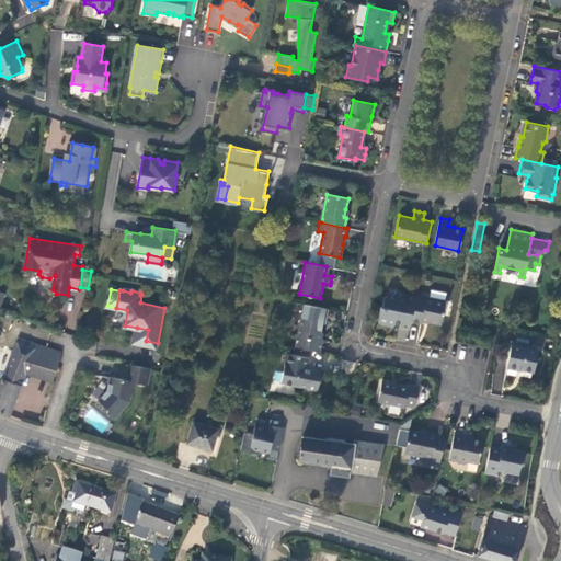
[(399,327),(409,328),(411,321),(415,297),(401,294),(397,297),(387,295),(384,297),(382,305),(379,307),(377,319),(379,322),(386,323),(388,321),(393,322),(400,324),(399,327)]
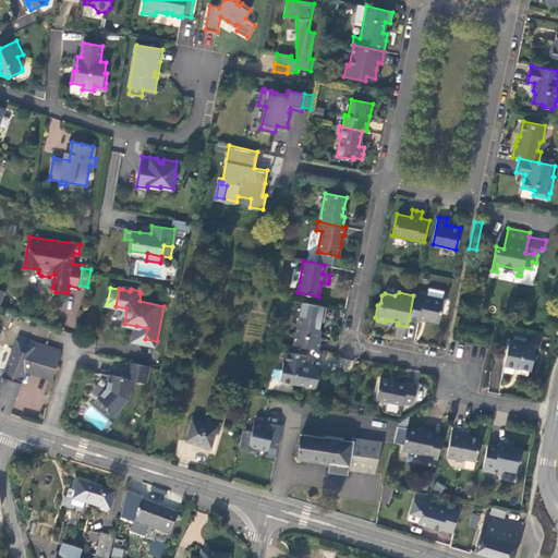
[(443,299),(414,293),(413,295),(409,319),(419,322),(420,318),(427,319),(438,322),(443,299)]
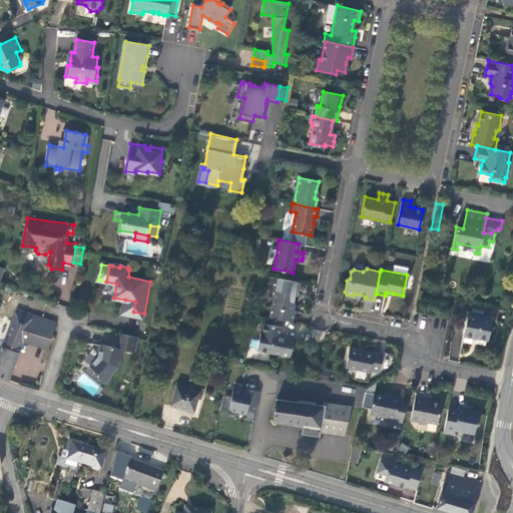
[(292,311),(296,295),(298,295),(301,283),(279,278),(271,317),(293,322),(295,312),(292,311)]
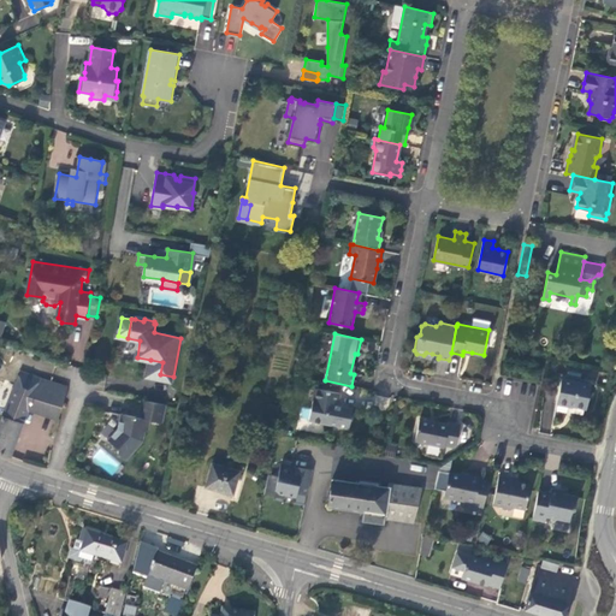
[(163,362),(150,360),(147,375),(172,380),(173,377),(160,374),(163,362)]
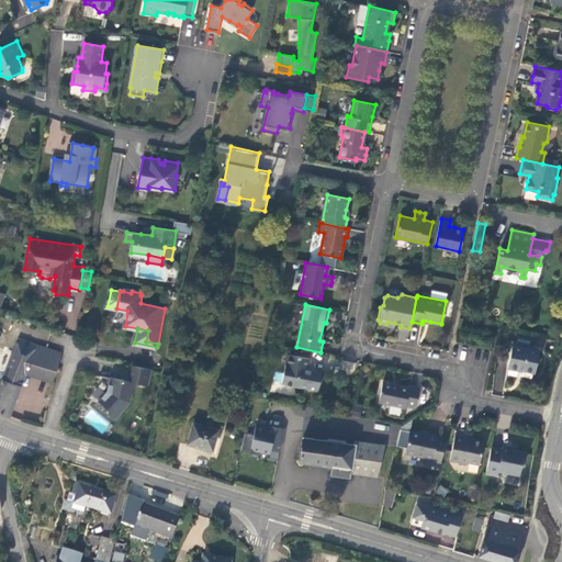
[(19,338),(0,384),(0,412),(10,415),(26,372),(52,381),(62,352),(19,338)]
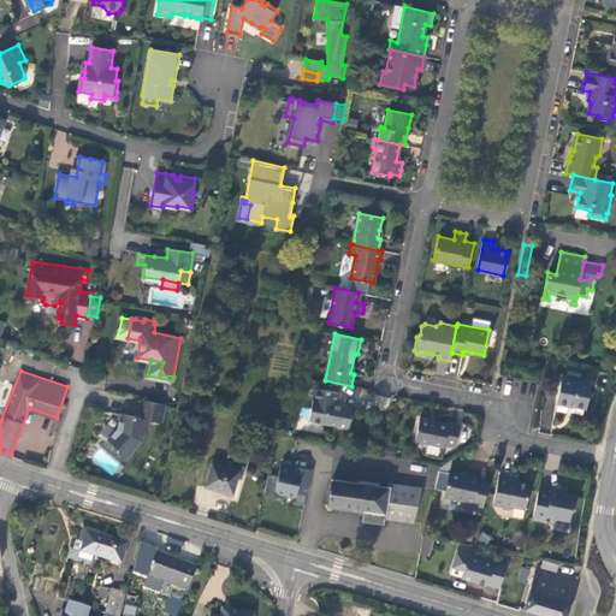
[(591,384),(561,378),(556,403),(569,406),(569,404),(574,406),(586,408),(591,384)]
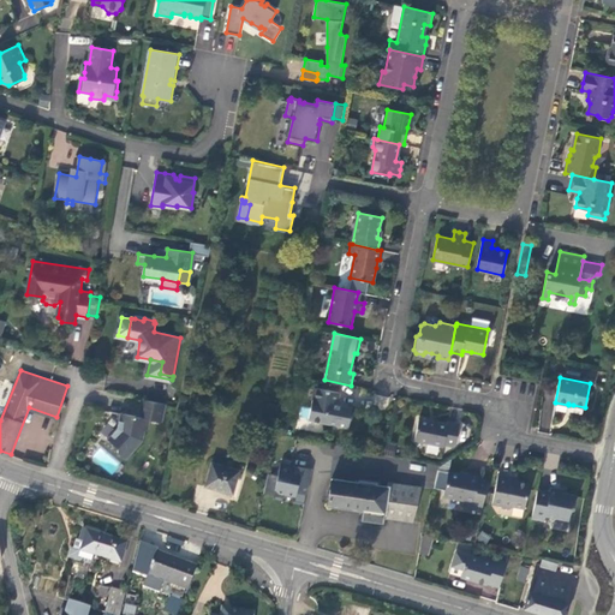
[(309,418),(348,427),(352,406),(346,405),(338,402),(340,392),(314,387),(311,398),(312,399),(309,418)]
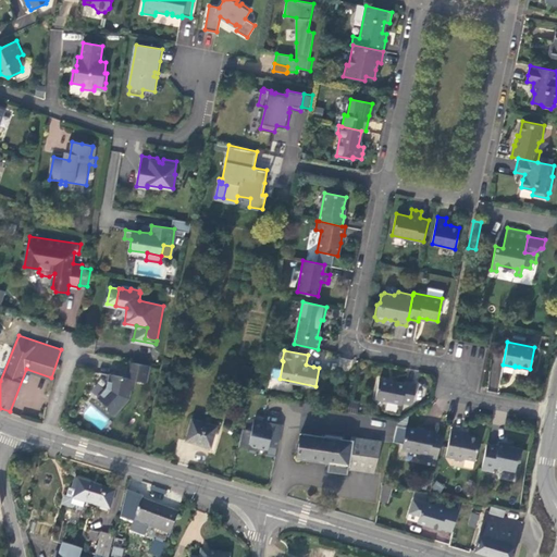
[(136,379),(148,381),(150,364),(130,360),(126,376),(110,373),(107,386),(98,396),(108,405),(108,409),(115,415),(130,397),(132,390),(135,387),(136,379)]
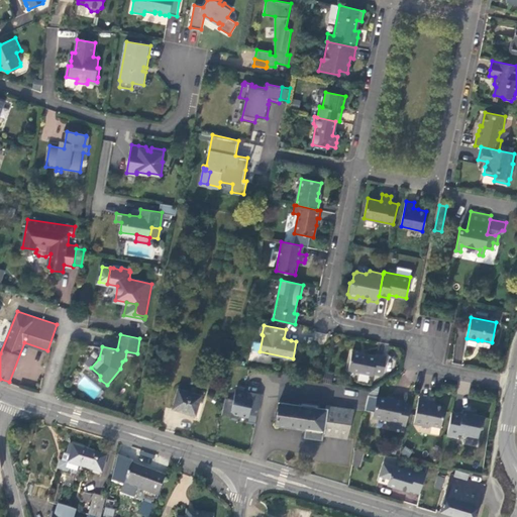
[(383,374),(387,356),(377,354),(377,355),(371,354),(368,354),(368,355),(352,352),(348,370),(373,375),(373,374),(381,375),(383,374)]
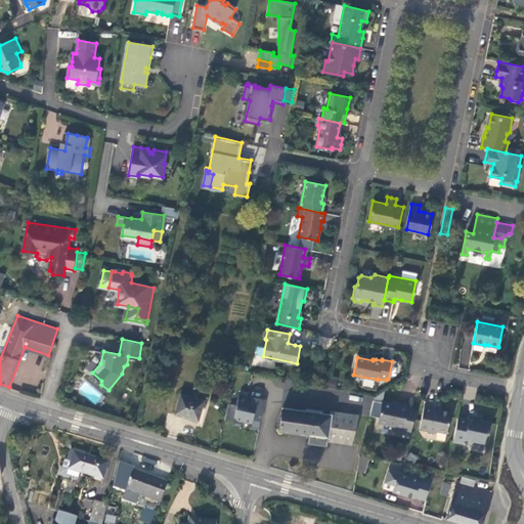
[(204,400),(180,394),(174,416),(185,419),(198,422),(204,400)]
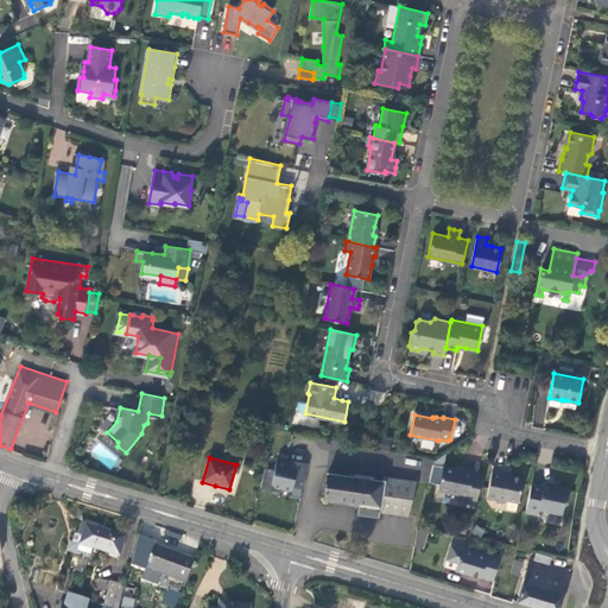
[(274,469),(265,467),(260,487),(271,489),(272,486),(280,487),(292,489),(293,486),(303,487),(308,467),(287,462),(287,460),(277,457),(274,469)]
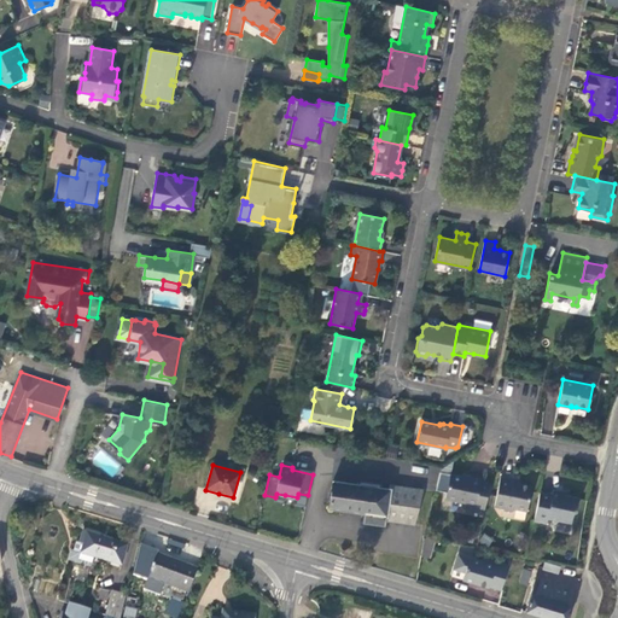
[(481,482),(481,478),(474,477),(471,477),(471,478),(450,473),(445,497),(466,501),(465,507),(474,509),(484,512),(489,483),(481,482)]
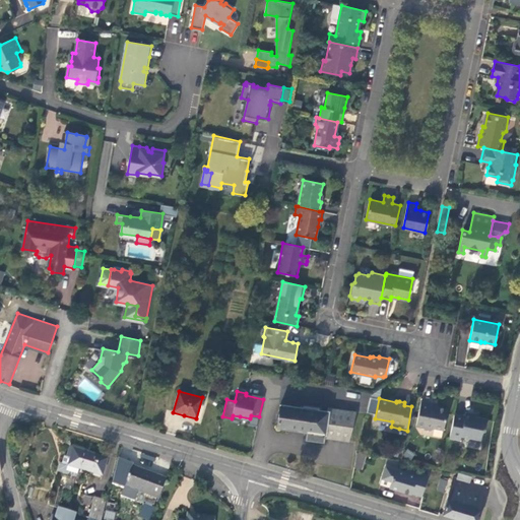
[(420,400),(415,426),(423,427),(424,429),(431,430),(434,428),(442,430),(447,408),(437,406),(431,405),(431,402),(420,400)]
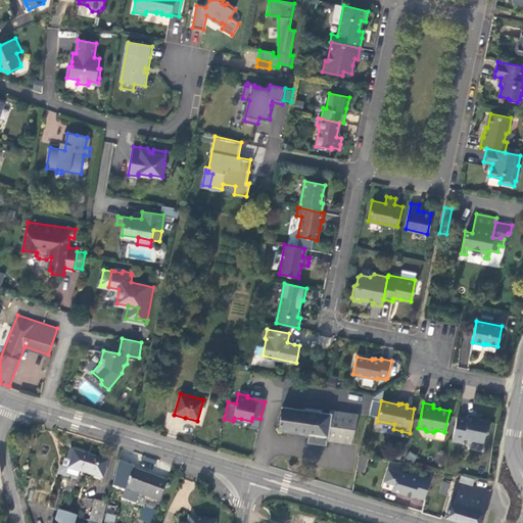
[(330,413),(282,407),(281,419),(279,419),(278,427),(279,428),(279,431),(290,432),(307,434),(307,437),(312,442),(326,444),(326,440),(354,443),(358,414),(330,411),(330,413)]
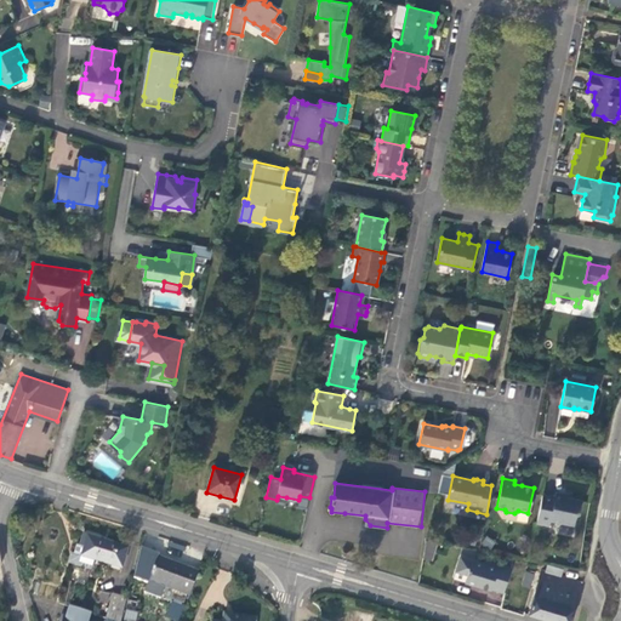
[(556,496),(542,494),(536,523),(548,525),(550,519),(574,524),(575,516),(577,513),(581,500),(567,496),(567,494),(562,493),(556,491),(556,496)]
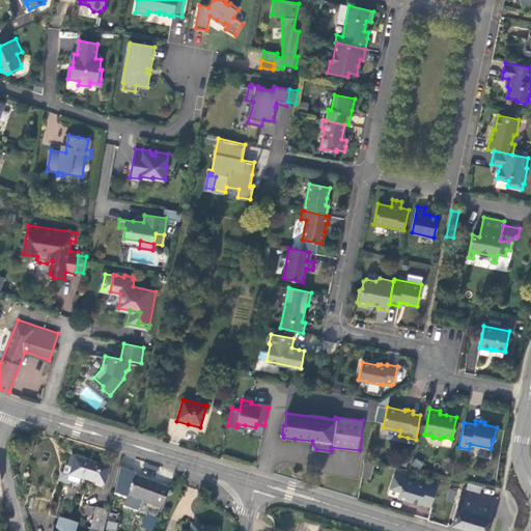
[(490,458),(491,451),(479,449),(478,456),(490,458)]
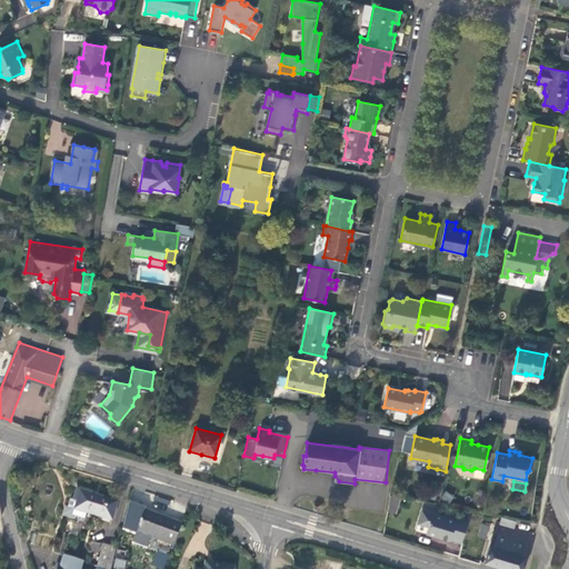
[(437,497),(438,482),(416,482),(416,497),(437,497)]
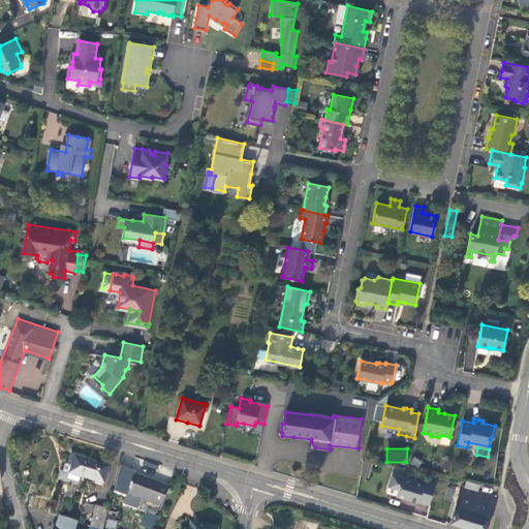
[(104,484),(110,466),(71,455),(68,463),(66,462),(63,471),(60,470),(57,479),(78,486),(81,476),(104,484)]
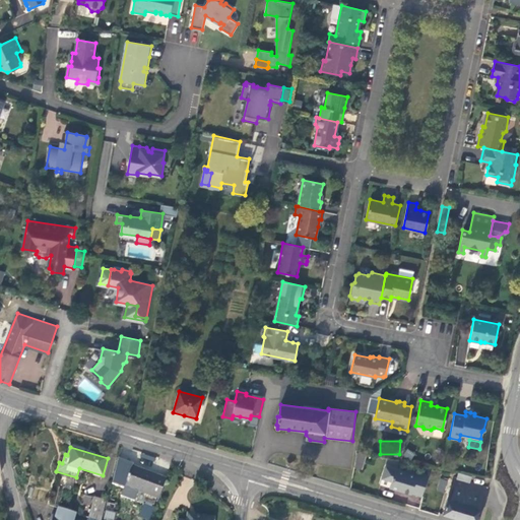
[(362,468),(364,453),(356,452),(354,467),(362,468)]
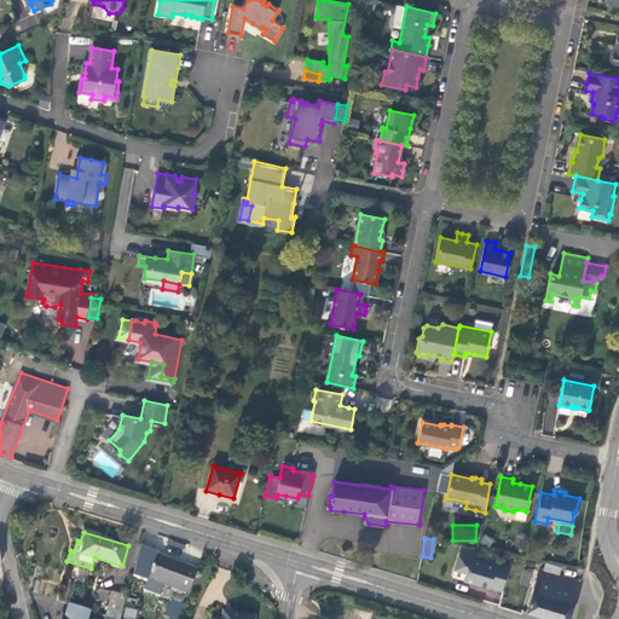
[(148,578),(157,554),(157,551),(142,545),(134,576),(148,582),(144,590),(161,596),(166,584),(148,578)]
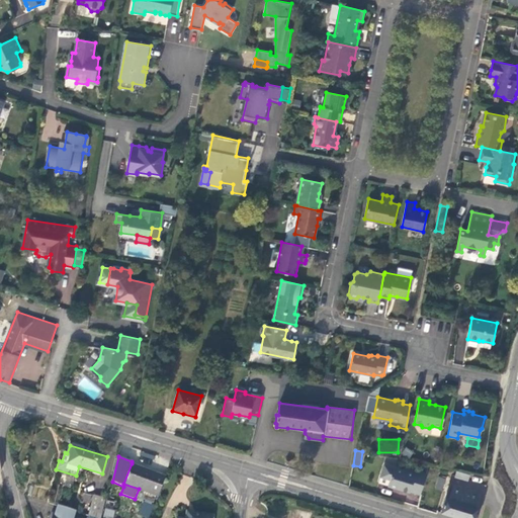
[(158,497),(166,477),(132,463),(123,484),(139,489),(158,497)]
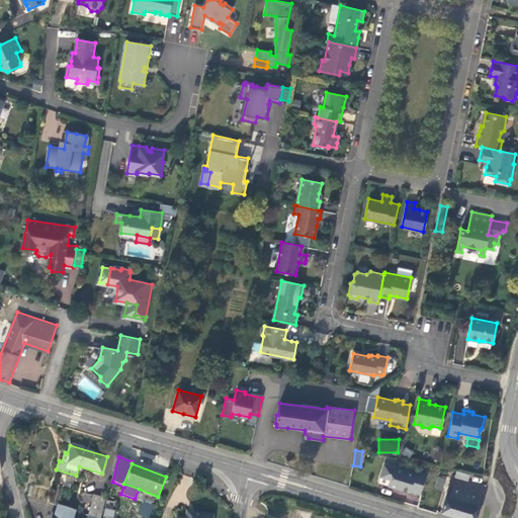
[(420,495),(425,473),(415,469),(415,470),(406,468),(405,470),(384,464),(380,477),(390,480),(387,486),(400,489),(410,492),(410,491),(420,495)]
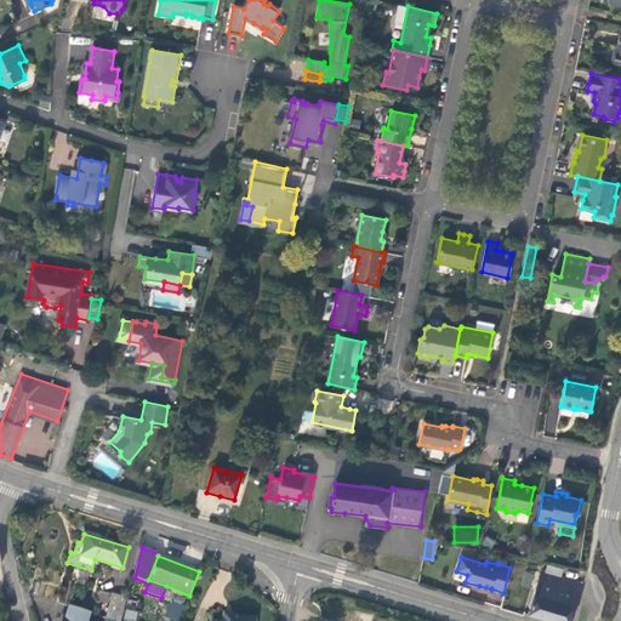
[(528,614),(550,620),(562,576),(541,570),(528,614)]
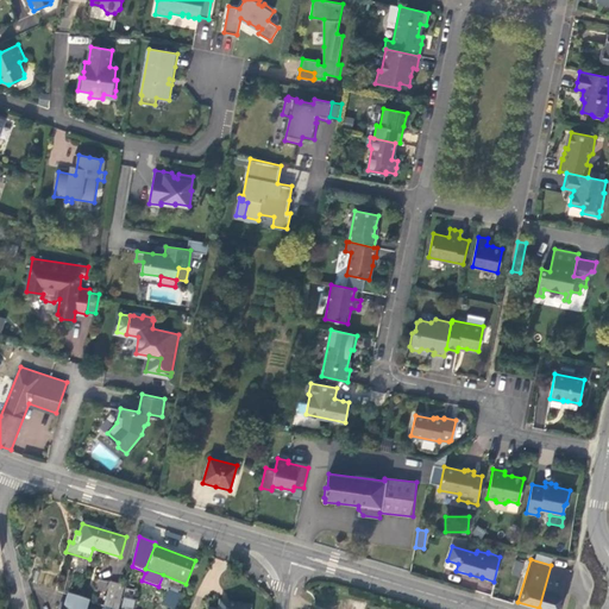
[(515,562),(512,573),(519,576),(523,564),(515,562)]
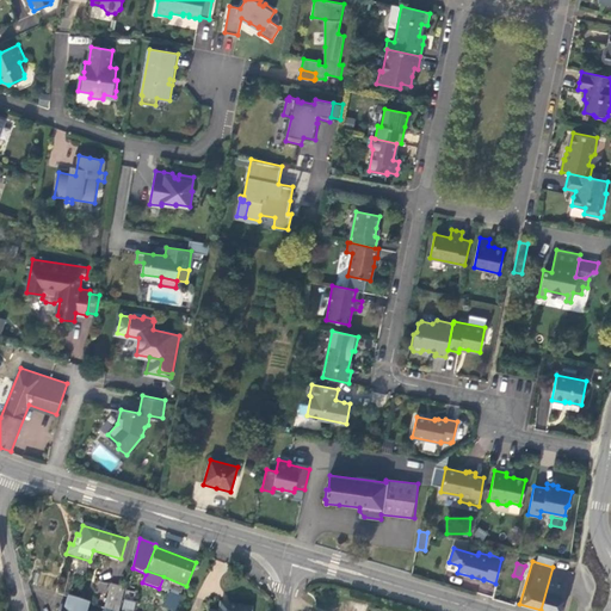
[(544,610),(561,610),(573,573),(553,567),(541,610),(544,610)]
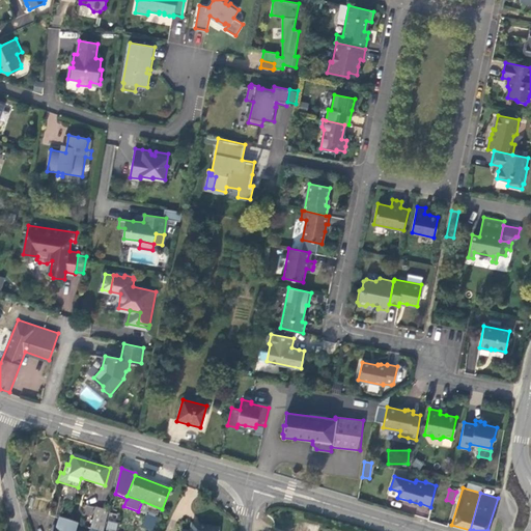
[(92,515),(93,506),(84,505),(83,514),(92,515)]
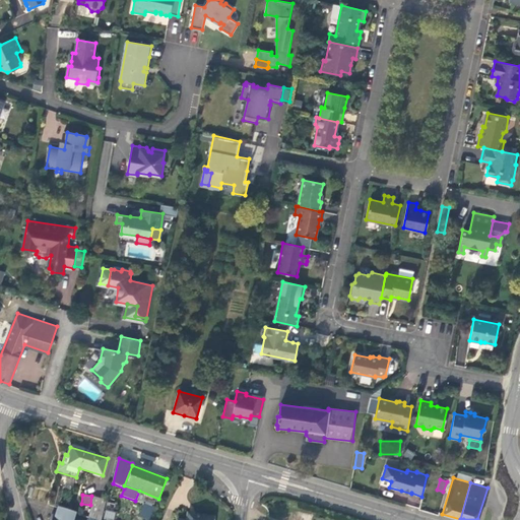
[(99,519),(101,519),(107,500),(93,497),(88,517),(90,517),(99,519)]
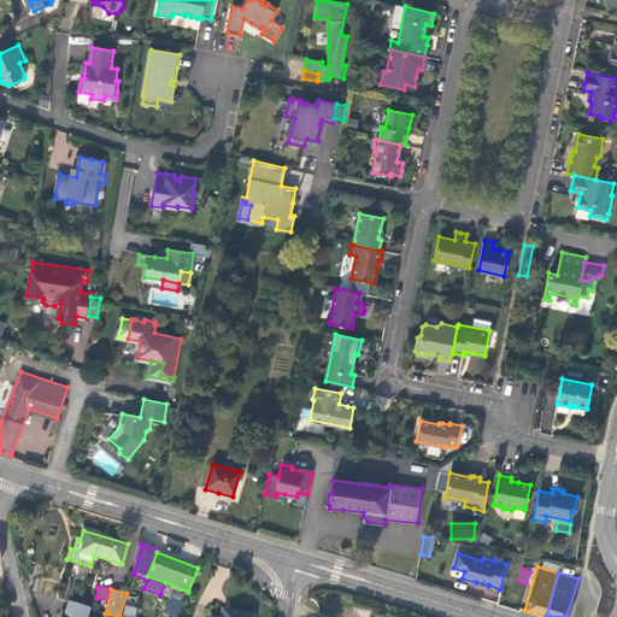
[(164,612),(175,616),(176,616),(184,600),(170,594),(164,612)]
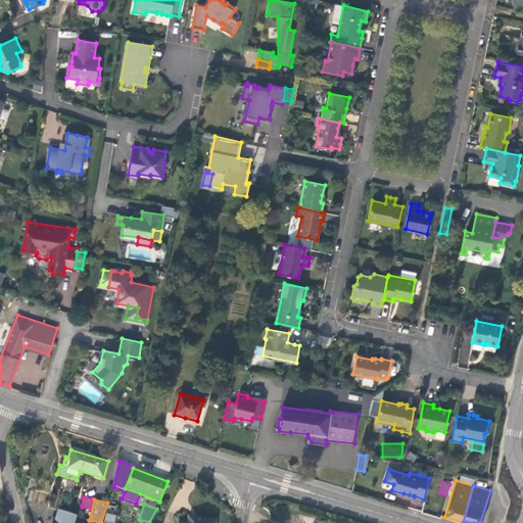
[(74,522),(67,521),(69,514),(58,510),(55,519),(52,518),(50,522),(74,522)]
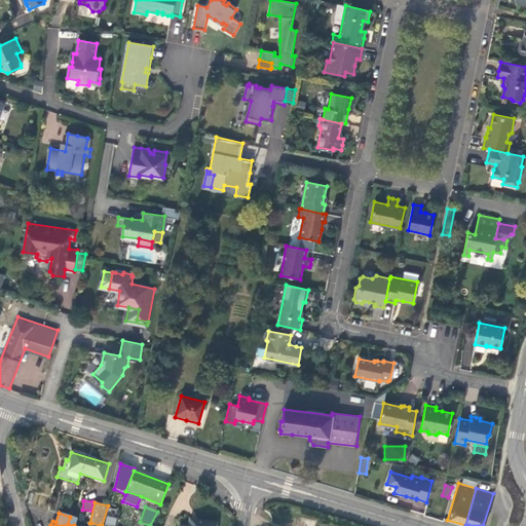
[(115,525),(116,517),(106,516),(105,525),(115,525)]
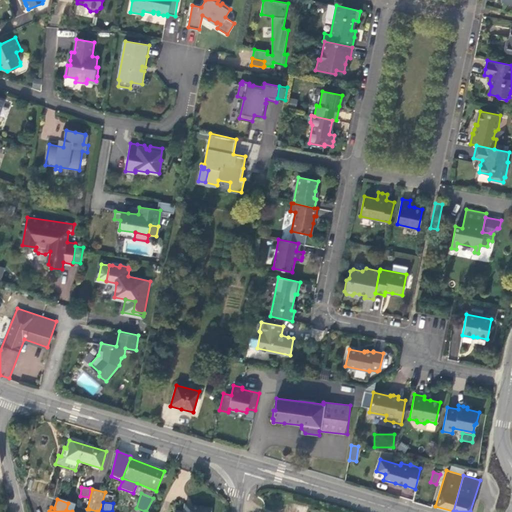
[(72,511),(75,505),(68,503),(66,510),(72,511)]
